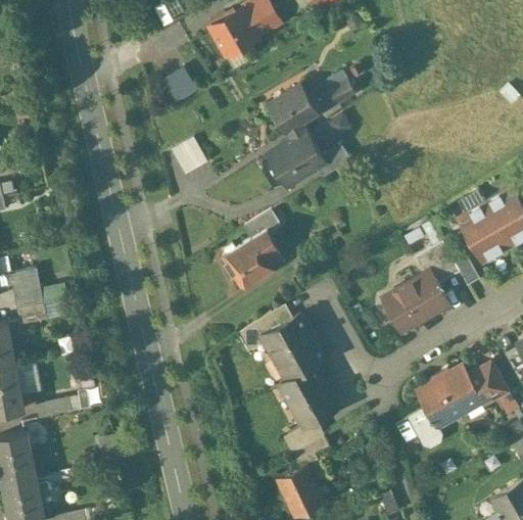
[(242,8),(210,27),(226,52),(257,35),(257,34),(279,21),(266,0),(258,0),(243,9),(242,8)]
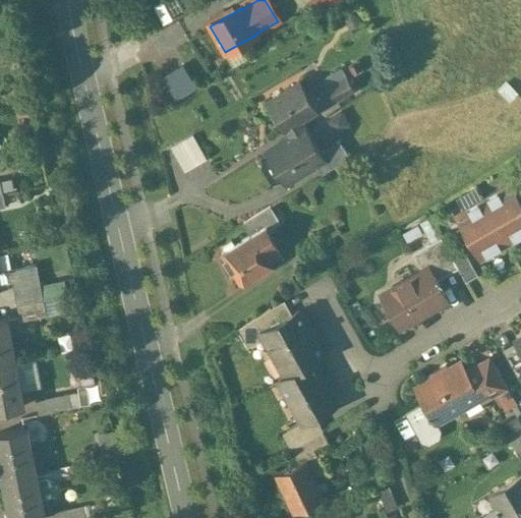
[(298,0),(304,8),(316,2),(319,5),(326,0),(298,0)]
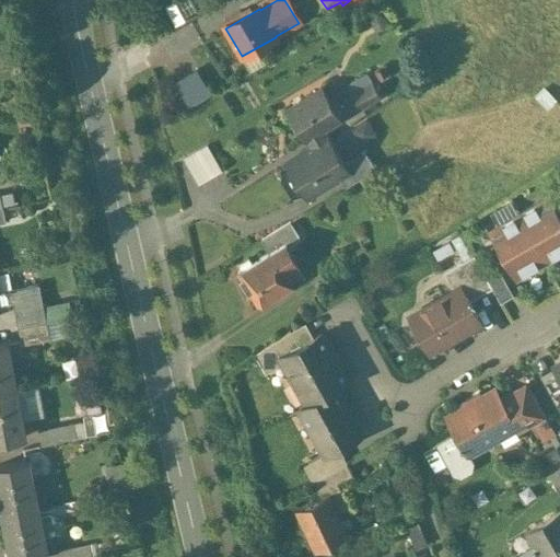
[(200,67),(177,79),(190,105),(213,94),(200,67)]
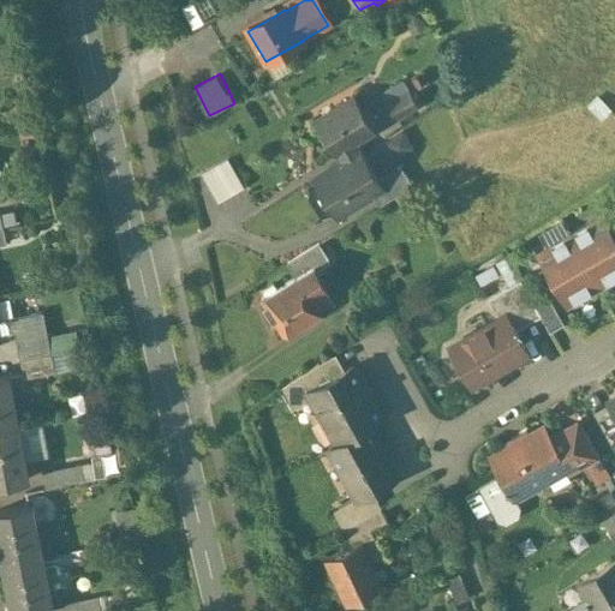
[(408,94),(388,106),(396,121),(418,108),(408,94)]
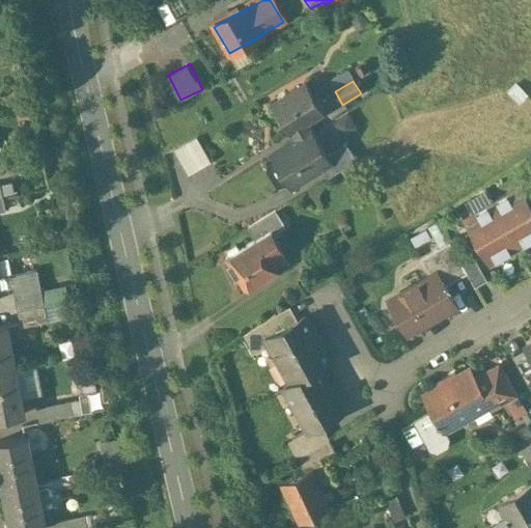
[(323,113),(306,85),(273,105),(290,133),(306,123),(323,113)]
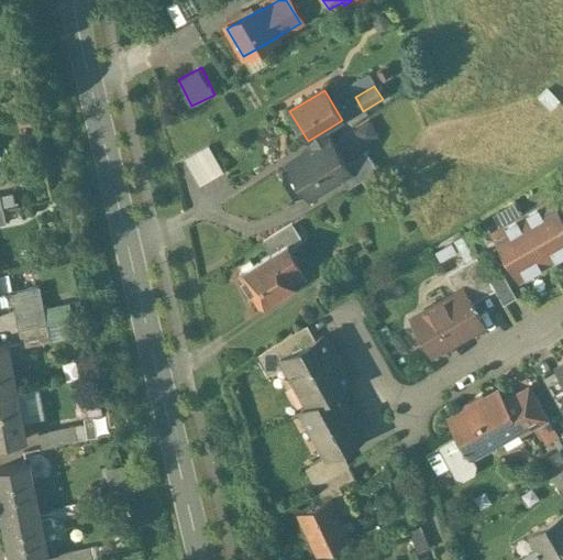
[(317,157),(293,172),(309,198),(341,179),(351,173),(346,166),(324,131),(308,141),(317,157)]
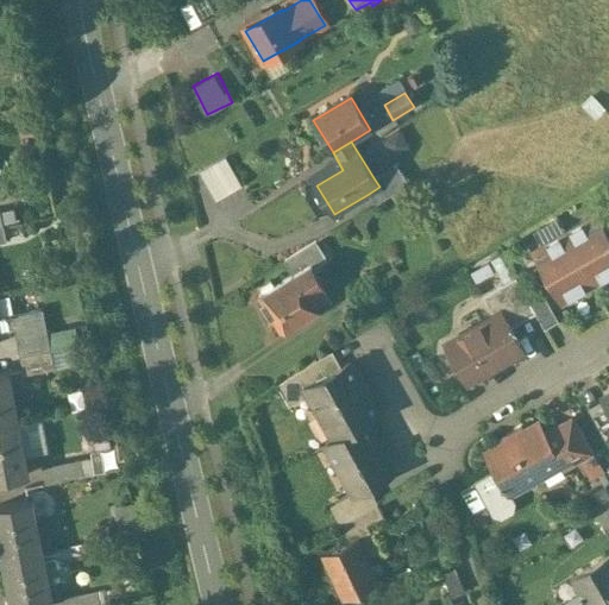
[(226,159),(200,174),(215,202),(242,188),(226,159)]
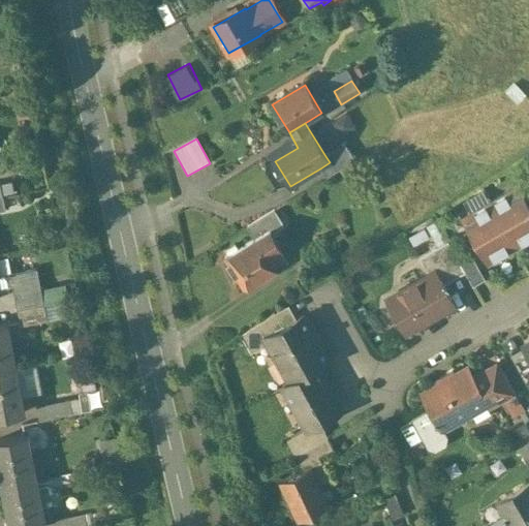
[(345,145),(325,156),(330,162),(320,168),(327,179),(354,161),(345,145)]
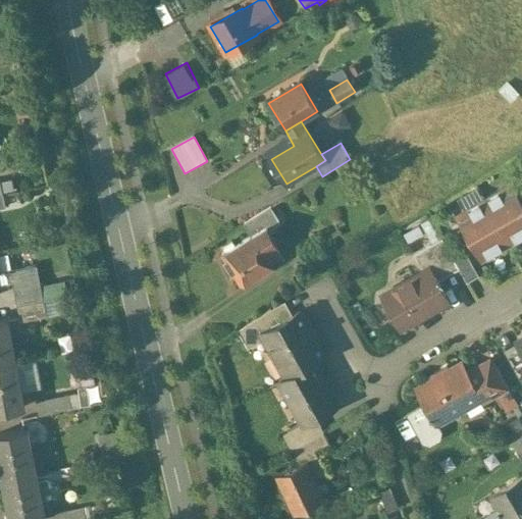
[(521,239),(521,203),(511,184),(483,200),(509,246),(521,239)]
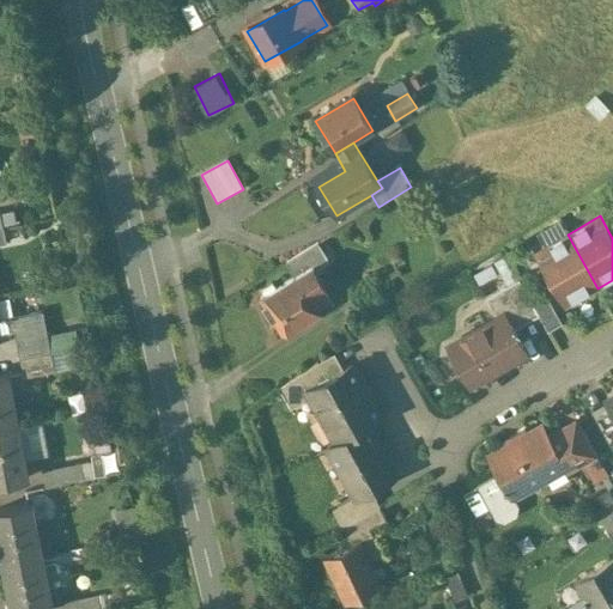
[(568,235),(534,254),(565,308),(598,288),(568,235)]
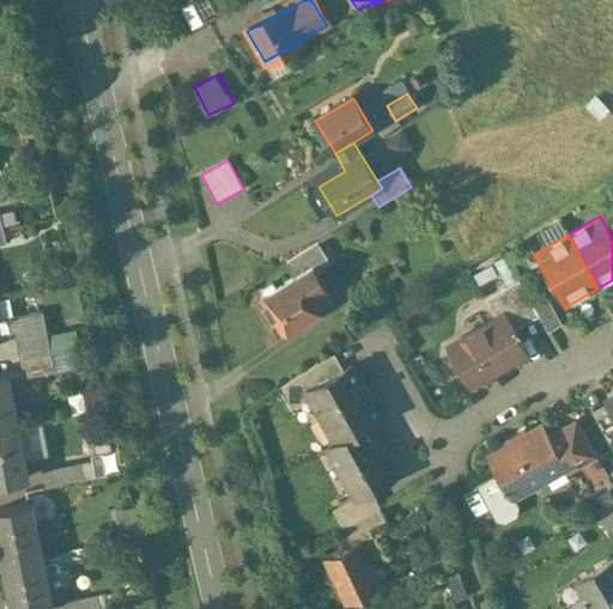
[(313,267),(297,275),(289,262),(286,263),(295,278),(260,299),(261,300),(260,300),(272,320),(273,320),(283,335),(302,322),(303,324),(317,315),(317,314),(335,303),(313,267)]
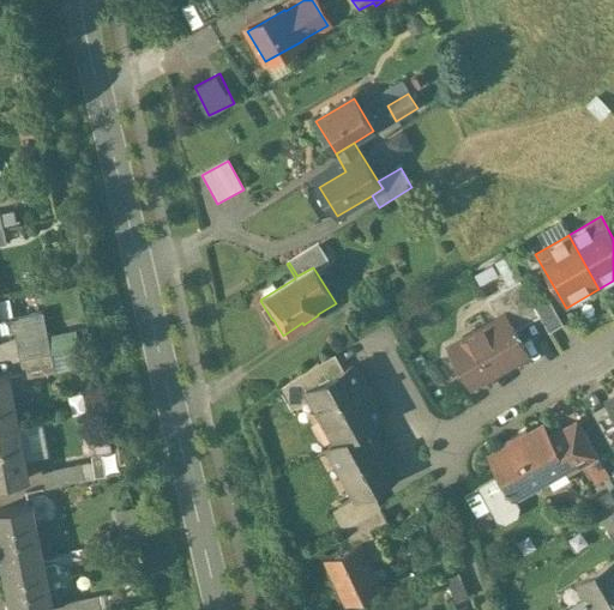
[(519,283),(486,302),(498,322),(503,320),(511,336),(540,319),(531,303),(519,283)]
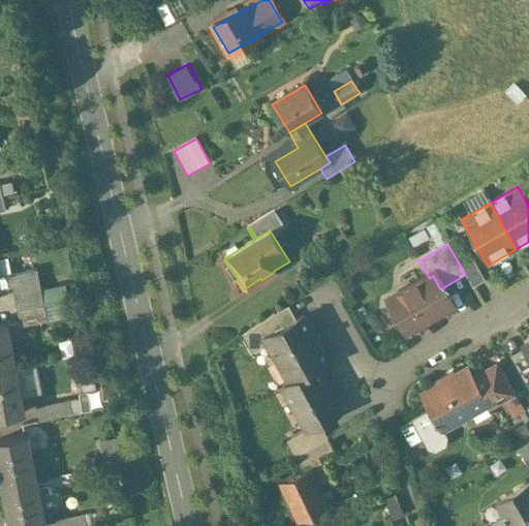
[(485,281),(470,254),(458,261),(465,275),(473,288),(485,281)]
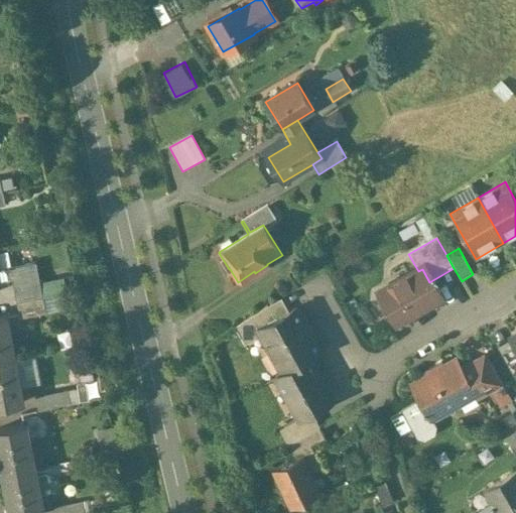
[(35,264),(10,269),(12,280),(17,303),(42,298),(39,284),(35,264)]
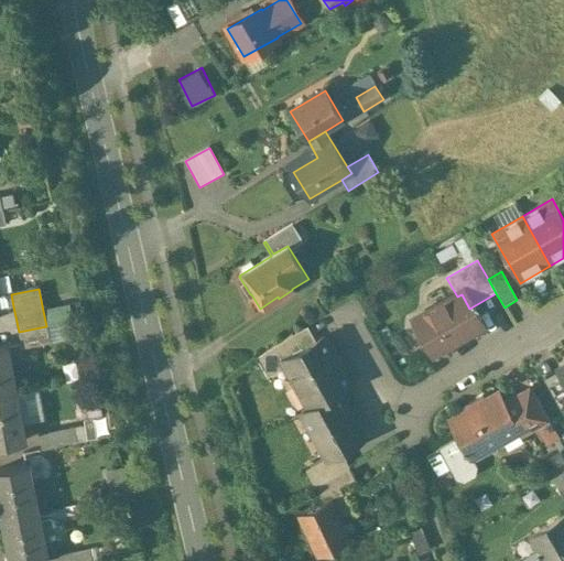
[(10,293),(0,295),(1,297),(0,295),(0,309),(13,306),(11,294),(10,293)]
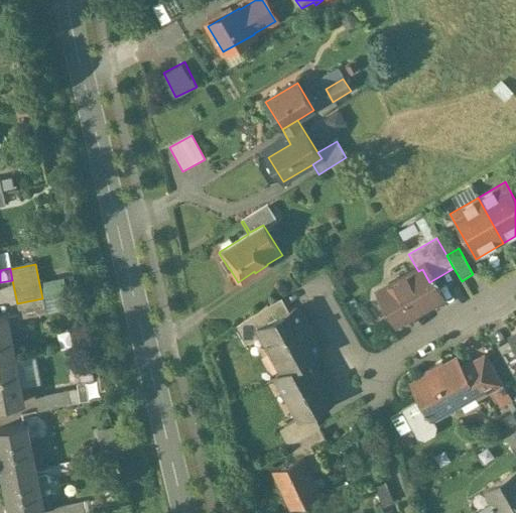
[(409,281),(395,289),(393,286),(378,294),(378,293),(377,294),(395,328),(396,327),(396,326),(438,301),(439,302),(440,301),(429,282),(422,269),(418,271),(408,277),(409,281)]
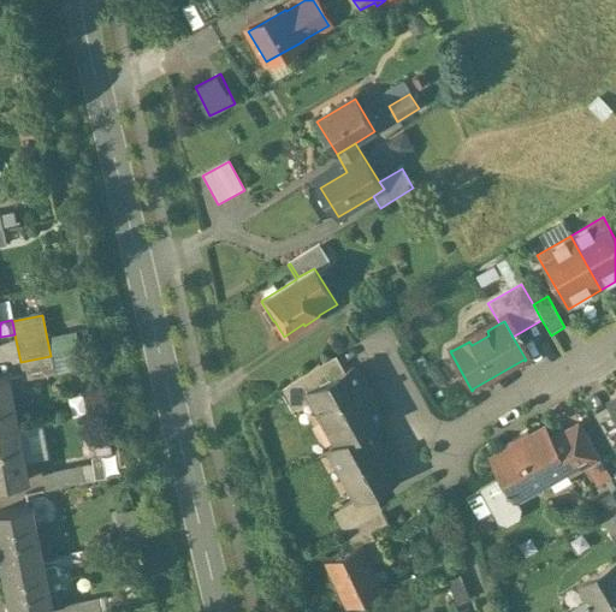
[(76,334),(47,339),(51,356),(80,350),(76,334)]
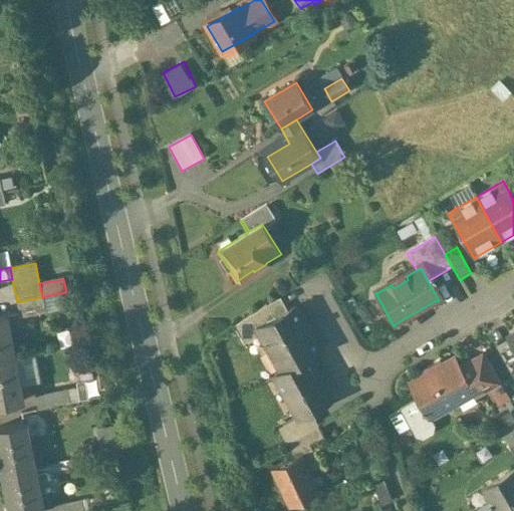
[(42,297),(17,302),(19,317),(45,312),(42,297)]
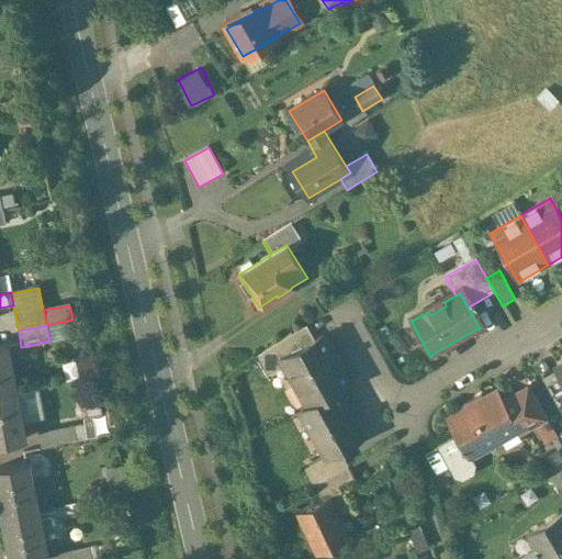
[(290,336),(255,357),(266,376),(285,365),(282,360),(299,349),(290,336)]
